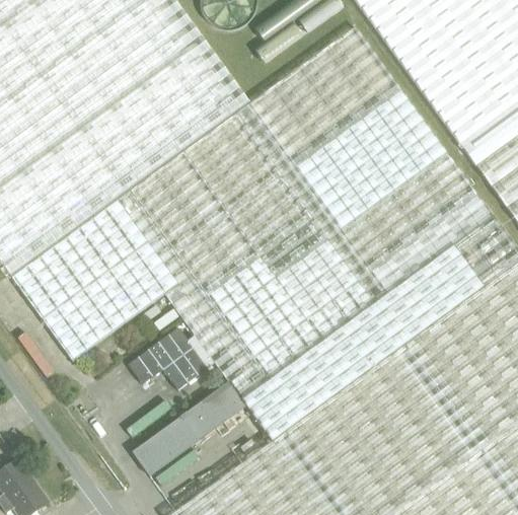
[(215,362),(229,382),(245,406),(272,442),(169,514),(517,514),(517,248),(471,186),(415,108),(355,25),(249,102),(174,0),(0,0),(0,262),(11,277),(73,361),(165,294),(196,335),(198,339),(215,362)]
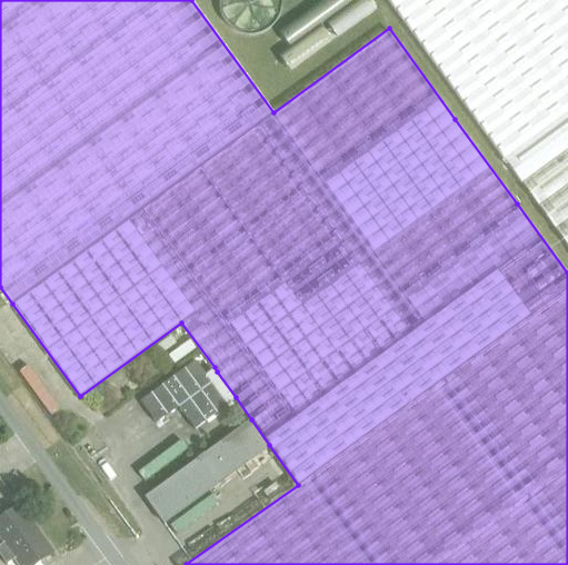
[(388,0),(396,9),(421,46),(442,73),(476,119),(502,154),(506,159),(561,235),(567,243),(567,0),(388,0)]
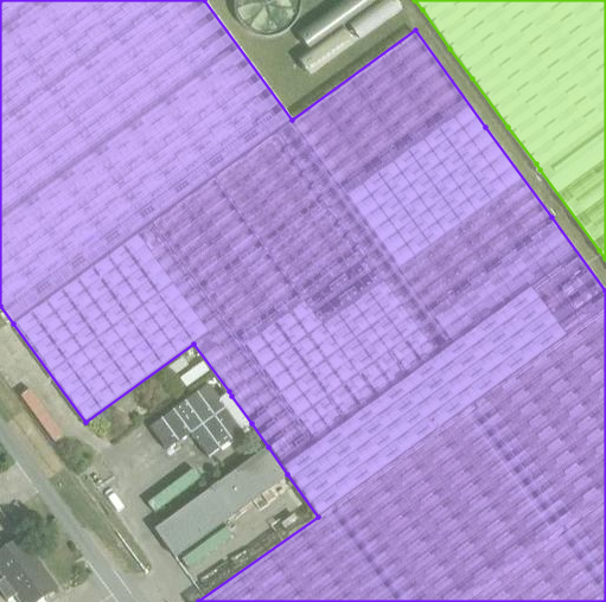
[(210,383),(151,426),(167,448),(191,431),(209,455),(252,423),(231,396),(229,391),(221,397),(210,383)]
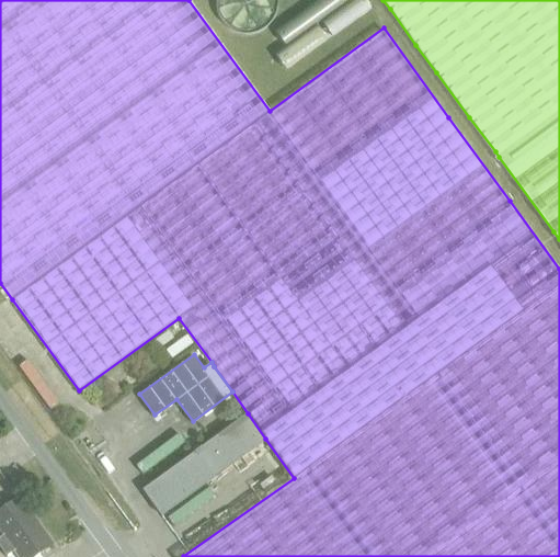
[(162,514),(265,439),(248,413),(144,489),(162,514)]
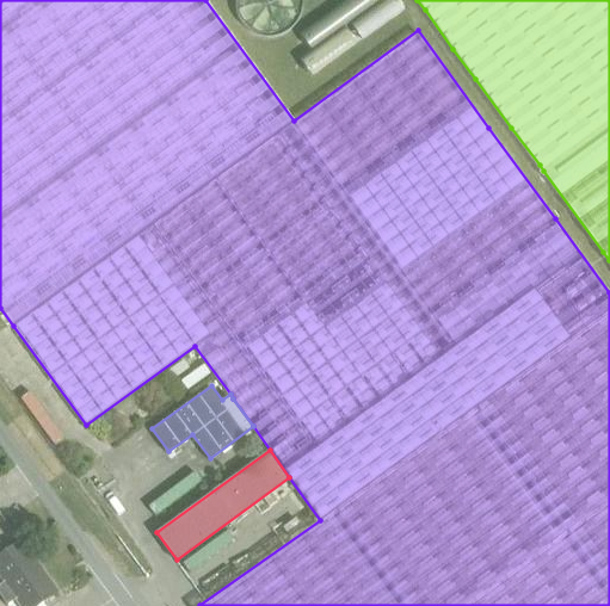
[(305,526),(297,515),(284,525),(291,536),(305,526)]
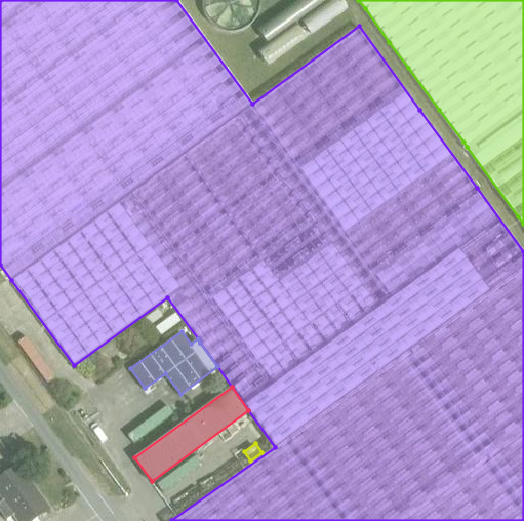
[(22,520),(30,520),(50,507),(19,465),(0,478),(0,490),(5,498),(0,502),(0,507),(8,518),(16,513),(22,520)]
